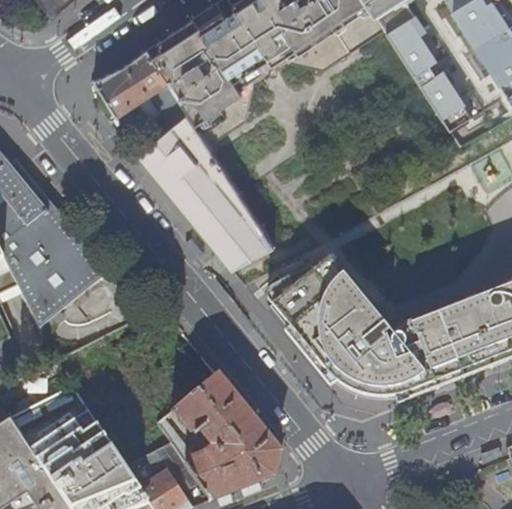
[(33,0),(47,17),(68,0),(33,0)]
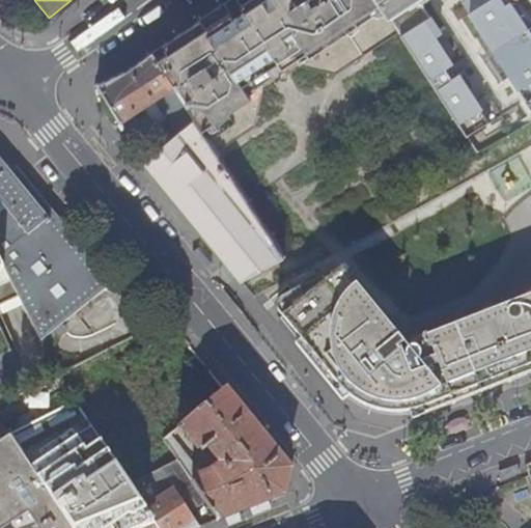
[(152,51),(160,61),(229,14),(259,58),(257,60),(259,63),(258,68),(256,68),(253,71),(264,88),(282,77),(300,64),(288,47),(283,50),(279,49),(276,47),(275,48),(245,2),(247,0),(224,0),(222,2),(152,51)]
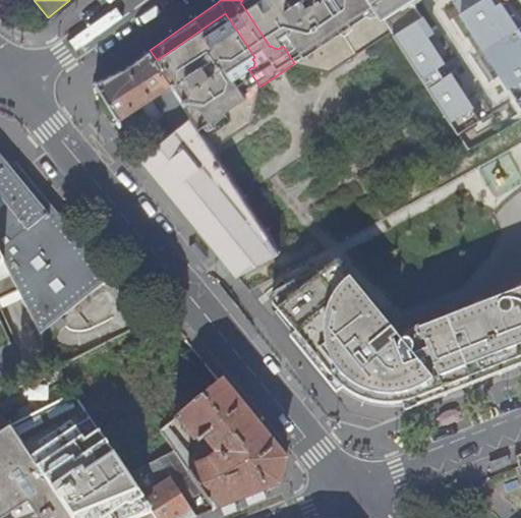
[(242,0),(240,2),(270,47),(271,46),(274,48),(278,49),(283,46),(294,63),(331,70),(392,27),(389,23),(374,0),(242,0)]
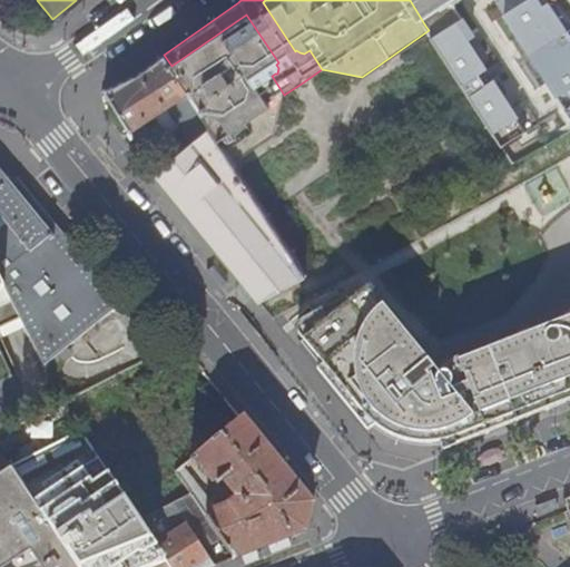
[(410,0),(425,26),(462,0),(410,0)]
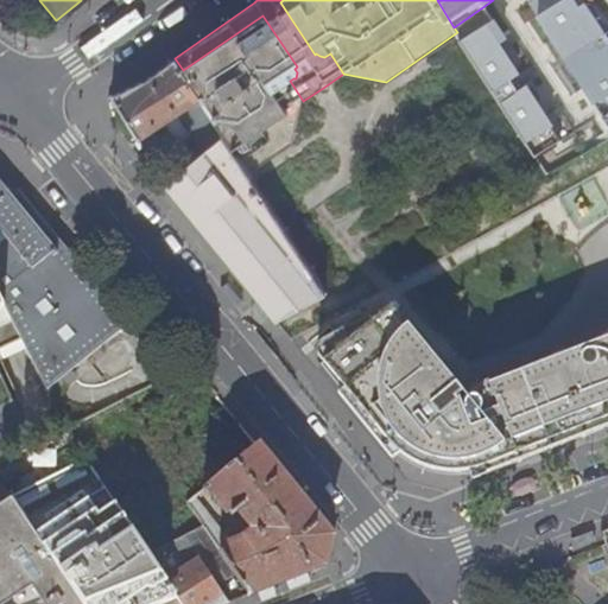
[(607,33),(586,0),(493,0),(454,27),(457,32),(546,171),(607,131),(607,33)]
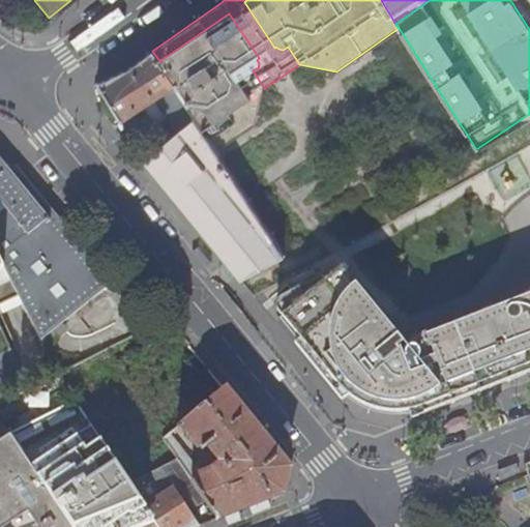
[(510,0),(529,29),(529,0),(510,0)]
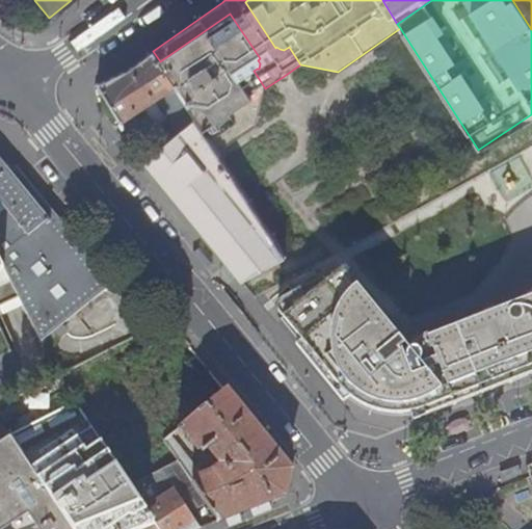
[(230,14),(160,61),(197,116),(219,150),(257,126),(265,88),(254,71),(257,69),(259,69),(260,63),(258,60),(260,58),(230,14)]
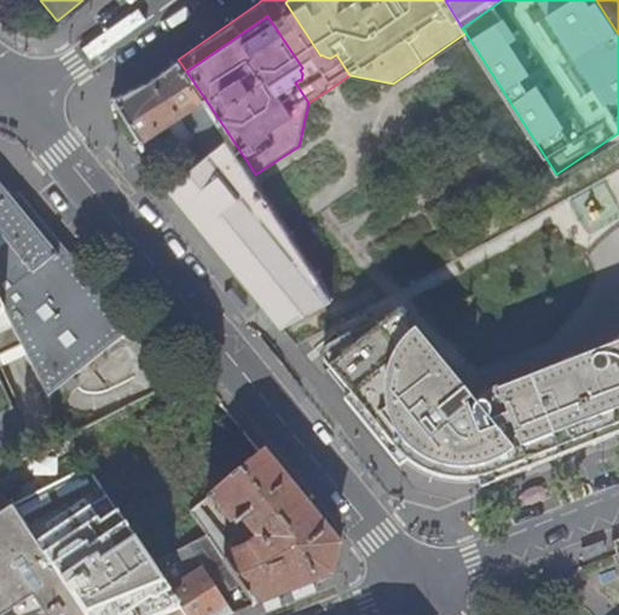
[(157,74),(123,98),(123,108),(151,149),(154,152),(174,138),(169,131),(179,123),(174,116),(185,109),(212,148),(230,135),(186,71),(178,59),(157,74)]
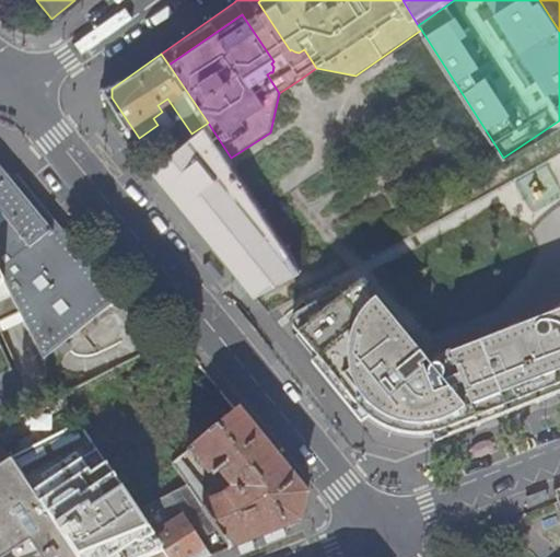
[(208,123),(153,166),(173,190),(257,294),(305,268),(231,158),(208,123)]
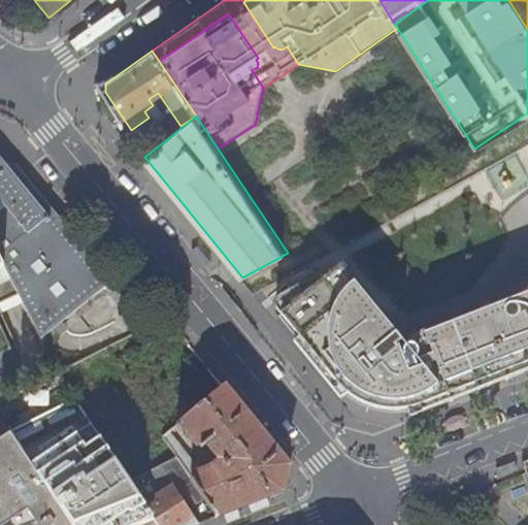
[(0,257),(2,262),(46,349),(60,336),(64,333),(58,325),(111,280),(17,165),(10,170),(3,161),(0,158),(0,257)]
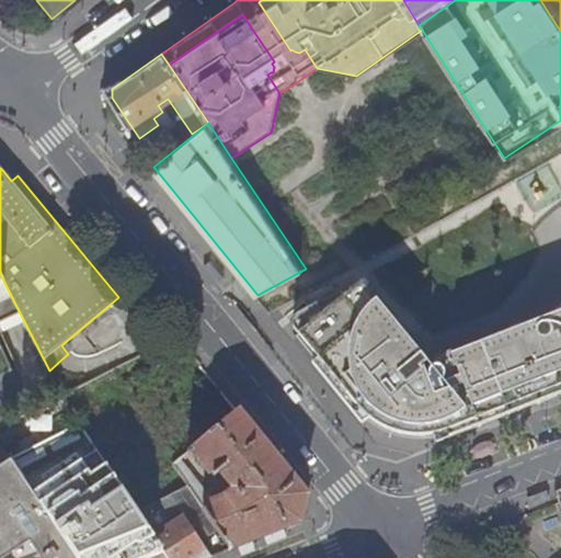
[(2,279),(0,273),(0,426),(61,395),(49,371),(2,279)]
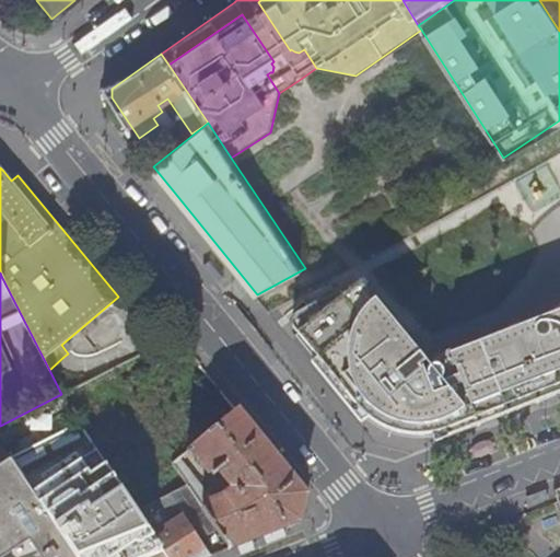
[(362,282),(420,354),(424,350),(364,279),(362,282)]
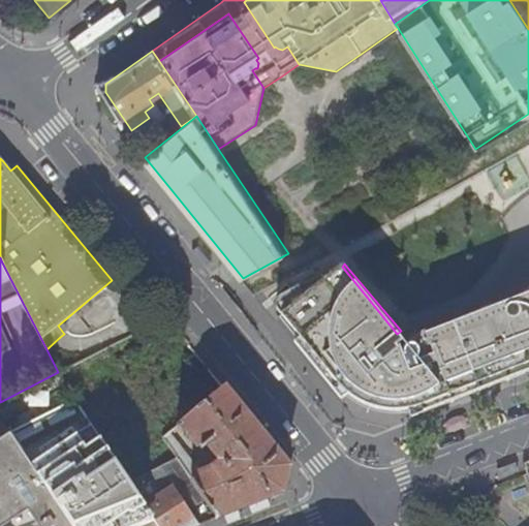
[(528,362),(528,288),(517,294),(505,297),(494,300),(495,303),(415,334),(402,345),(401,344),(404,340),(397,334),(342,267),(281,299),(278,302),(278,307),(302,337),(350,393),(354,397),(372,406),(387,408),(403,408),(410,406),(528,362)]
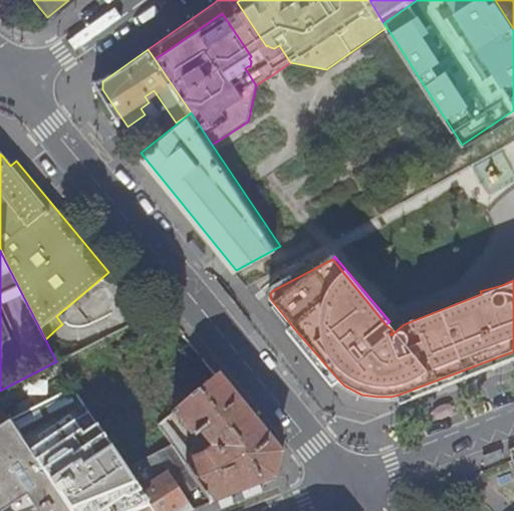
[(308,357),(333,387),(340,381),(293,327),(287,331),(308,357)]
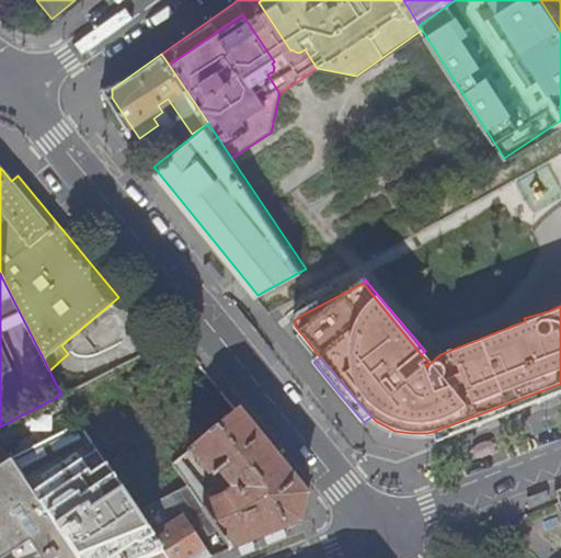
[(439,442),(560,393),(560,384),(435,431),(439,442)]
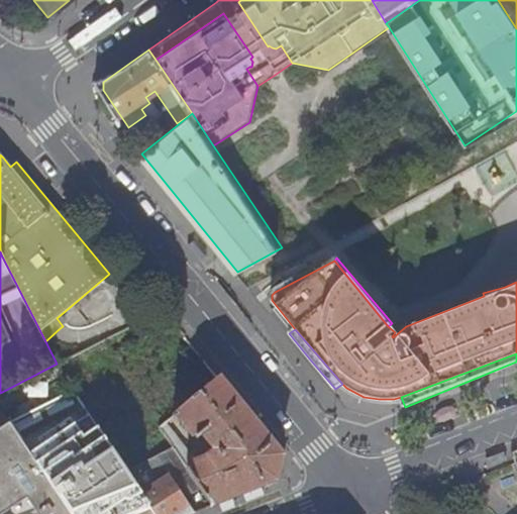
[(185,463),(214,504),(277,479),(283,453),(253,418),(220,378),(177,413),(197,438),(204,433),(218,449),(210,456),(199,461),(167,421),(161,426),(173,445),(185,463)]
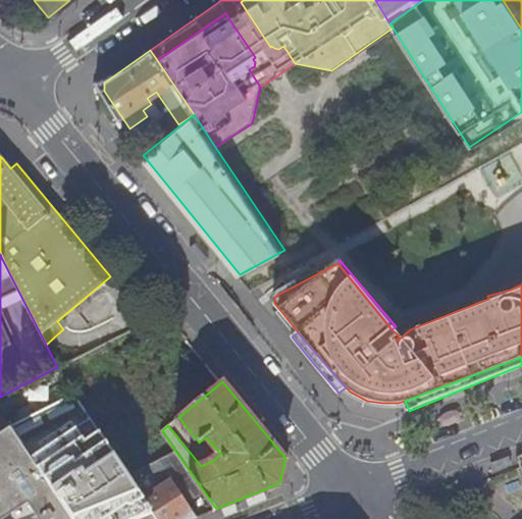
[(132,518),(154,510),(85,406),(19,439),(72,518),(132,518)]
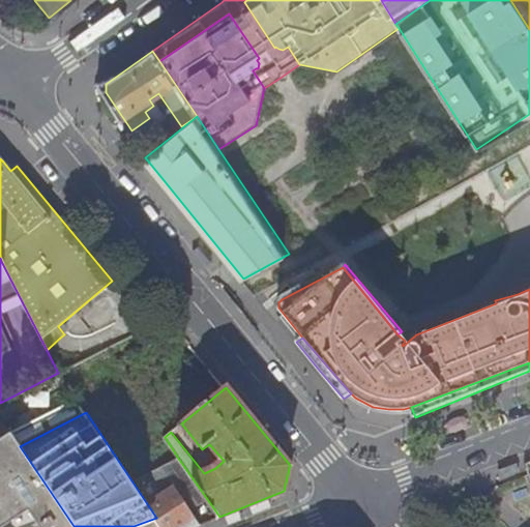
[(2,419),(0,419),(0,441),(11,434),(2,419)]
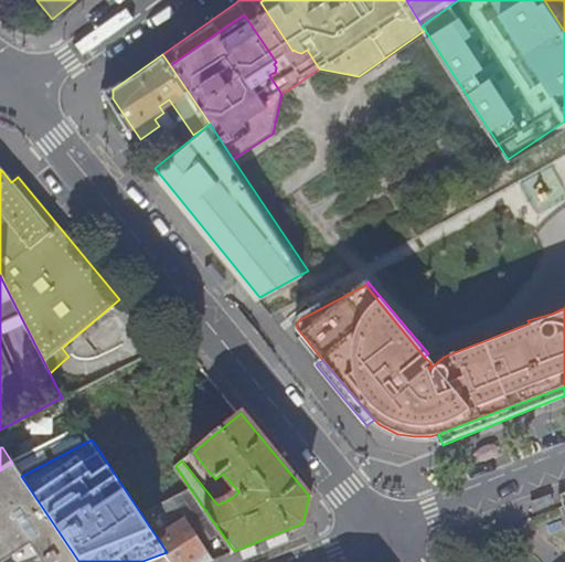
[(0,470),(0,561),(31,541),(45,561),(78,561),(21,476),(12,463),(0,470)]
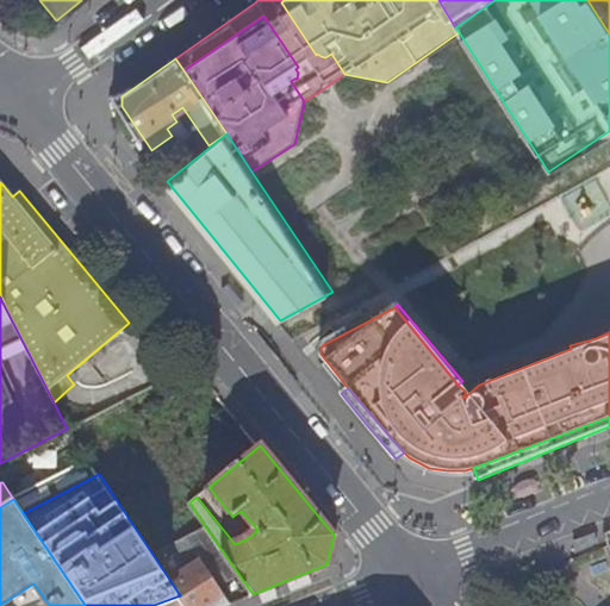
[(199,556),(200,557),(218,545),(204,525),(173,541),(188,563),(199,556)]
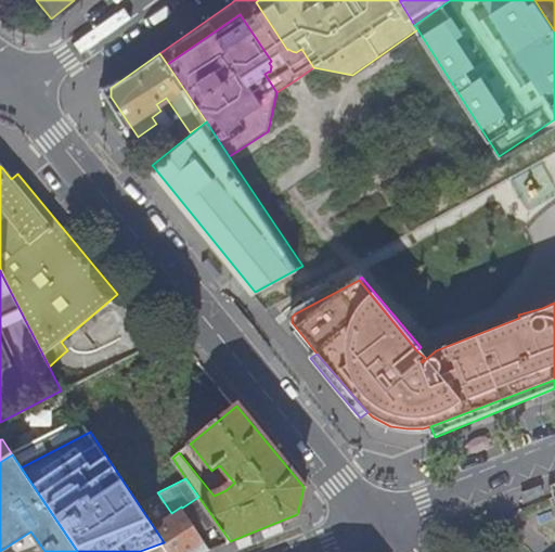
[(164,542),(169,551),(199,551),(208,549),(182,508),(181,506),(171,513),(158,522),(146,504),(141,508),(164,542)]
